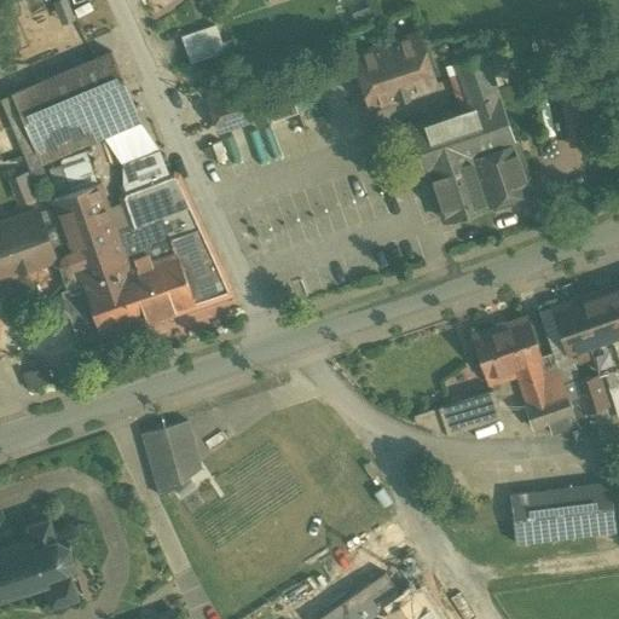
[(187,35),(196,61),(229,48),(220,23),(187,35)]
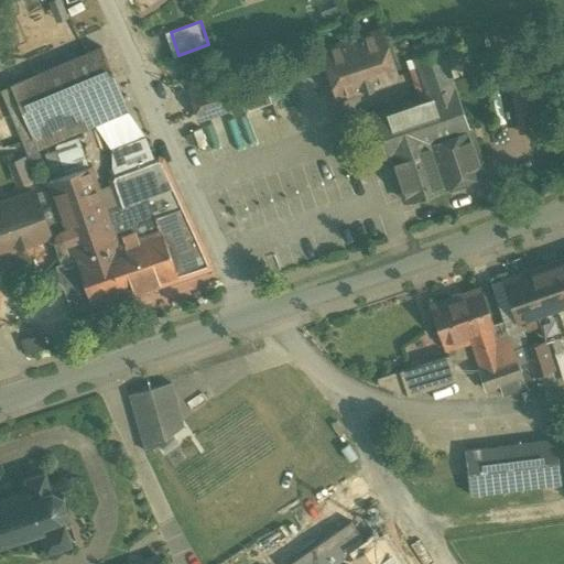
[(350,41),(321,50),(336,100),(400,79),(383,30),(350,41)]
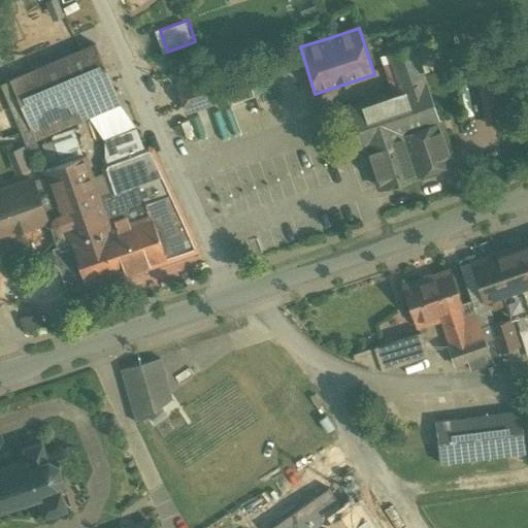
[(414,42),(386,53),(399,91),(349,108),(376,189),(455,162),(414,42)]
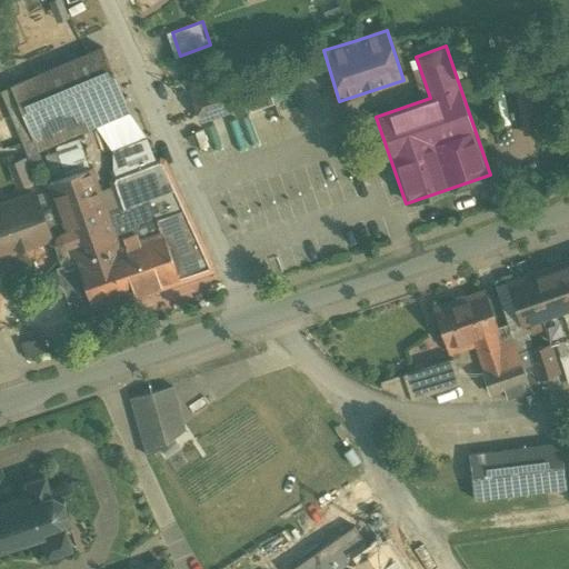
[(101,47),(10,87),(31,138),(123,98),(101,47)]
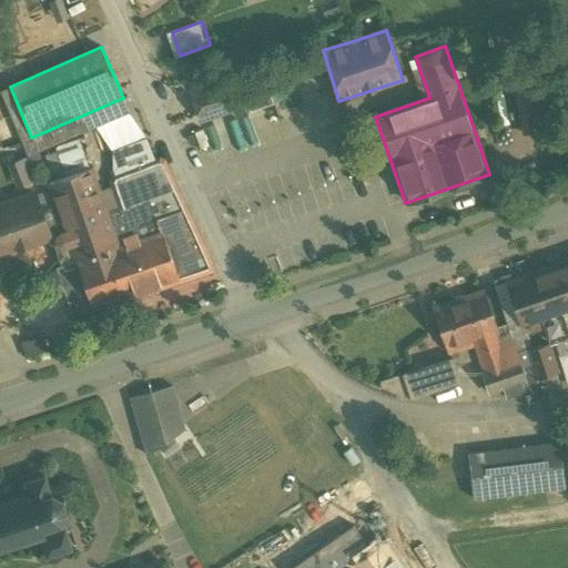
[(220,80),(191,90),(201,119),(230,109),(220,80)]
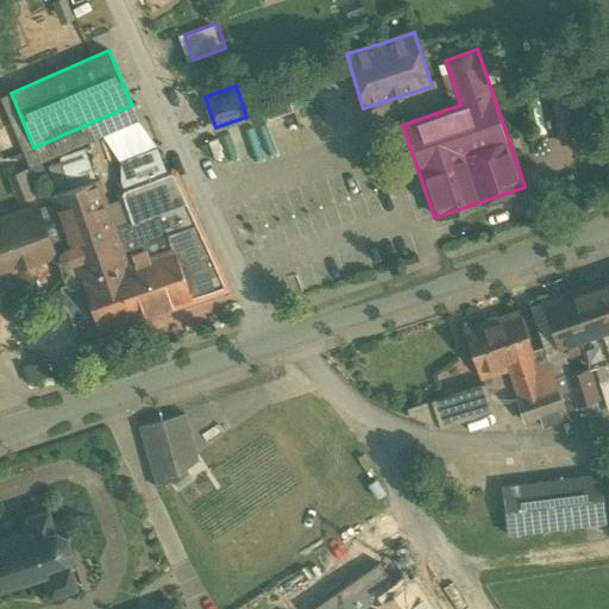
[(289,86),(264,94),(272,118),(297,108),(289,86)]
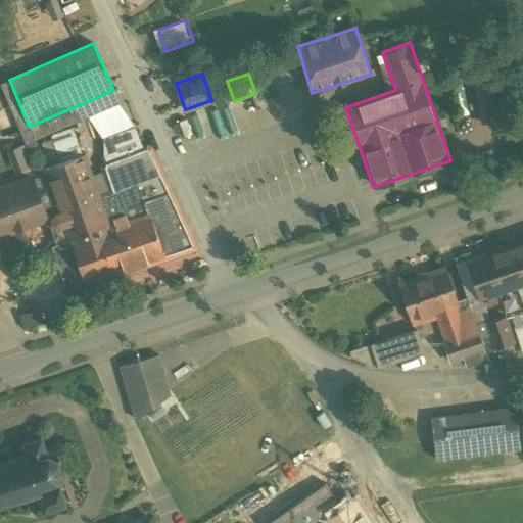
[(472,83),(479,123),(498,120),(490,79),(472,83)]
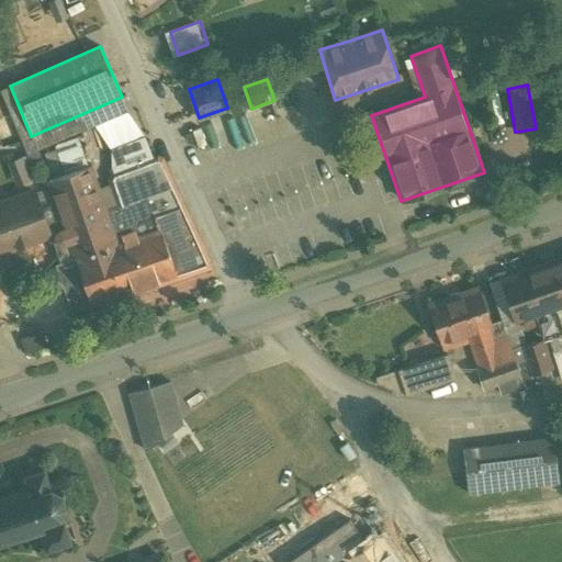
[(53,178),(88,166),(77,135),(57,143),(55,146),(62,166),(49,169),(53,178)]
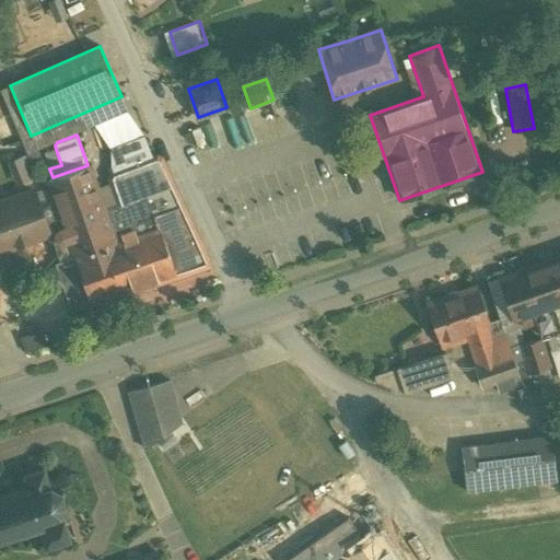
[(21,183),(37,177),(27,147),(10,152),(21,183)]
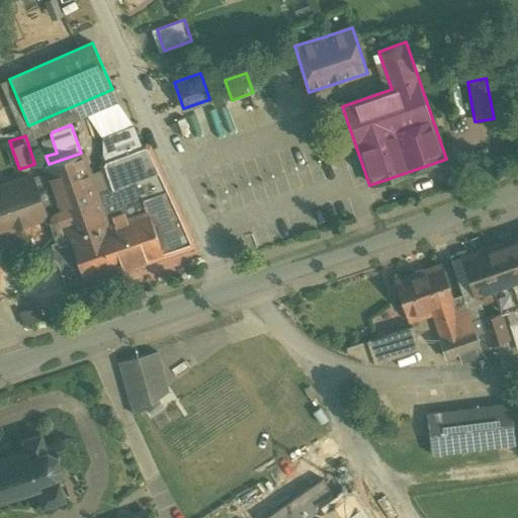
[(144,147),(105,161),(104,163),(103,166),(111,188),(99,192),(101,197),(97,198),(81,153),(49,164),(45,165),(52,186),(36,191),(34,191),(44,216),(46,222),(50,221),(57,243),(52,244),(53,246),(45,249),(44,252),(48,266),(52,267),(60,265),(68,290),(91,282),(89,278),(190,244),(187,238),(189,237),(190,234),(187,227),(184,226),(182,227),(180,223),(182,222),(183,219),(180,211),(177,210),(175,211),(174,207),(176,206),(176,204),(173,196),(171,195),(169,196),(164,187),(166,186),(162,176),(160,177),(158,172),(157,169),(158,168),(159,166),(154,155),(151,154),(150,154),(148,150),(147,149),(146,148),(144,147)]
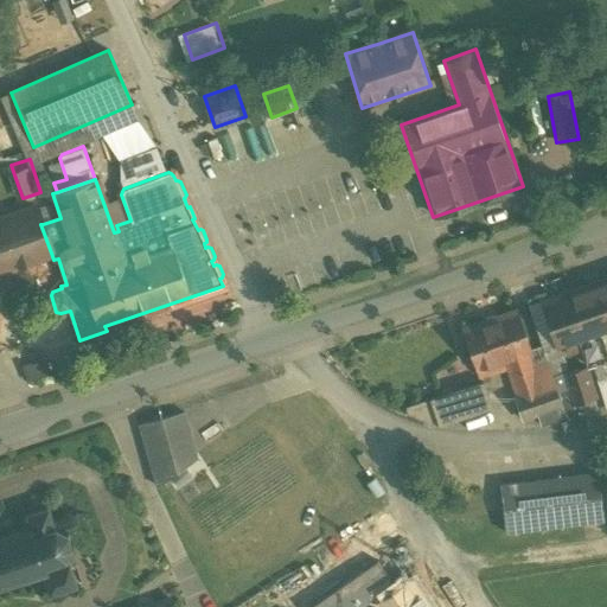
[(37,208),(0,219),(0,269),(51,253),(40,224),(43,224),(37,208)]
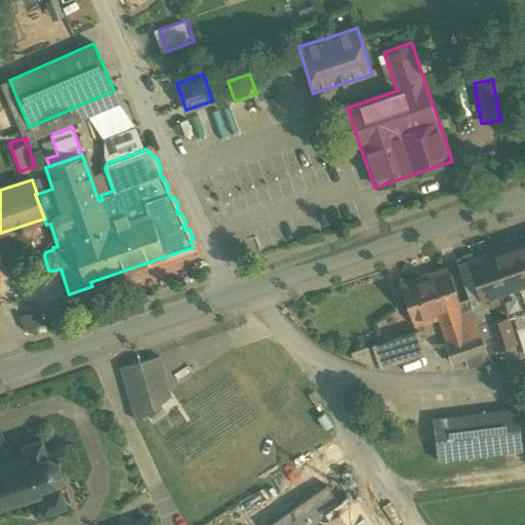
[(524,238),(467,257),(481,298),(524,283),(524,238)]
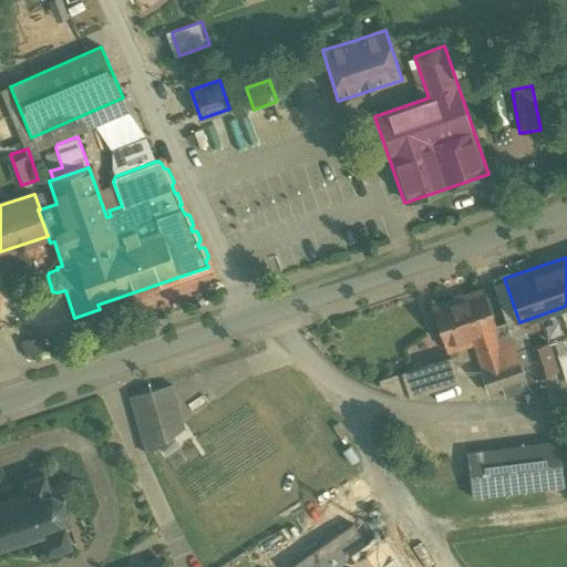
[(484,285),(429,303),(444,351),(468,342),(485,391),(524,378),(504,320),(496,322),(484,285)]
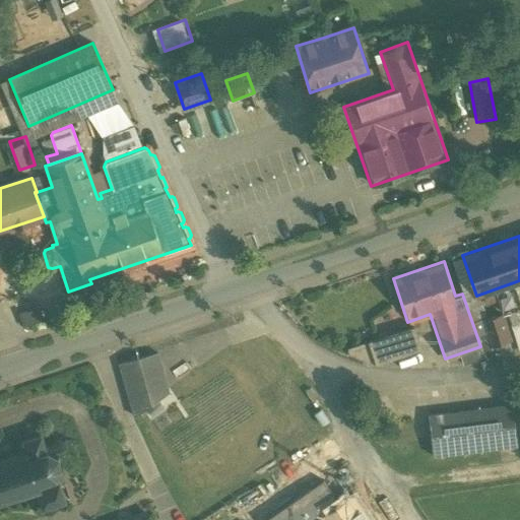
[(508,312),(482,320),(491,344),(515,336),(508,312)]
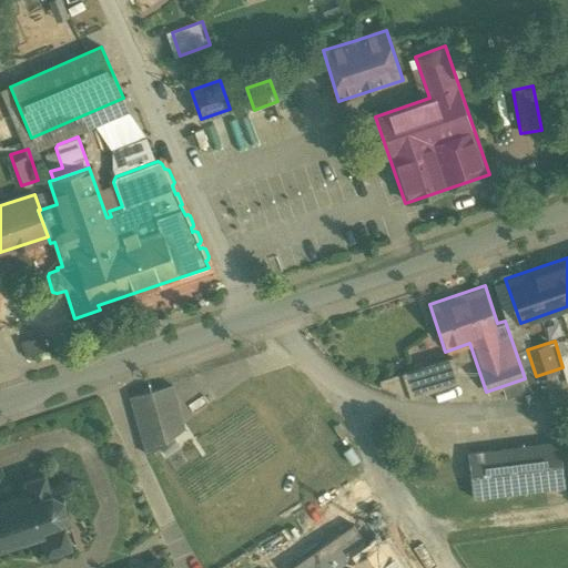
[(172,384),(128,396),(141,440),(144,455),(183,427),(172,384)]
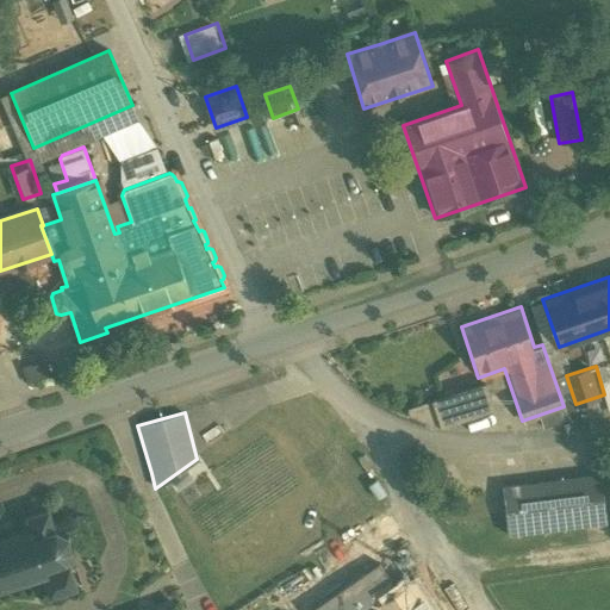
[(598,473),(504,483),(510,531),(603,522),(598,473)]
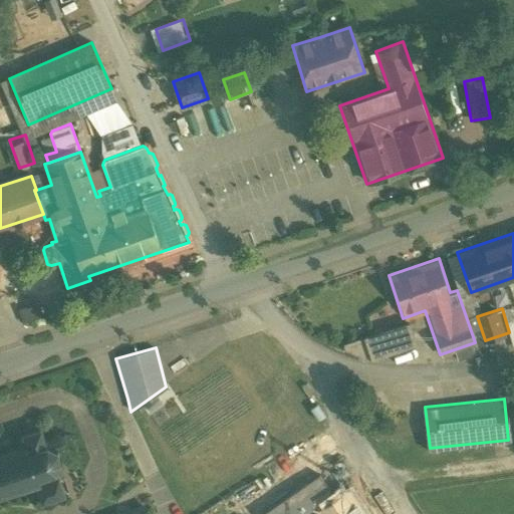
[(25,446),(0,454),(0,495),(35,484),(41,504),(64,496),(58,477),(56,478),(55,474),(57,473),(55,471),(59,463),(62,463),(62,461),(59,460),(56,452),(58,450),(57,449),(55,450),(47,446),(47,444),(45,444),(41,431),(42,429),(40,428),(38,430),(23,435),(21,434),(20,436),(22,438),(25,446)]
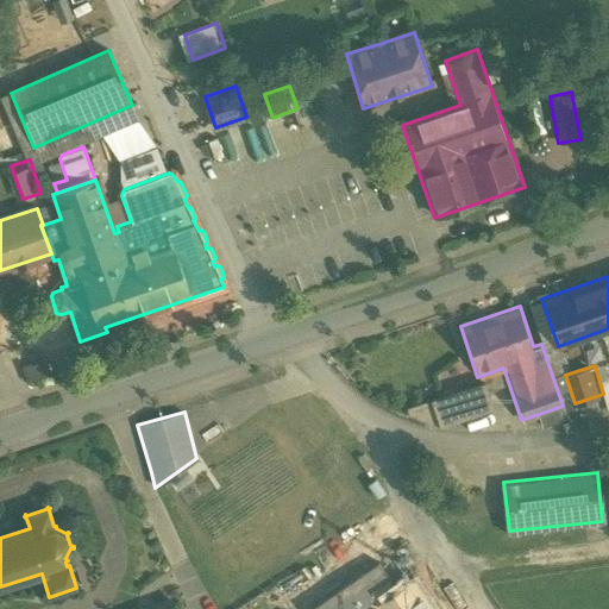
[(429,608),(407,575),(362,606),(364,608),(429,608)]
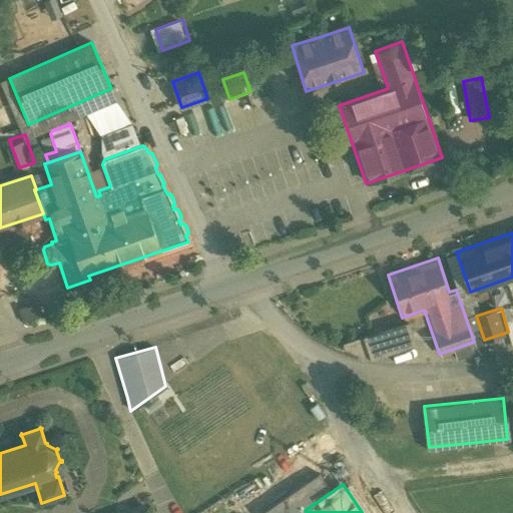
[(301,512),(285,490),(260,507),(263,512),(301,512)]
